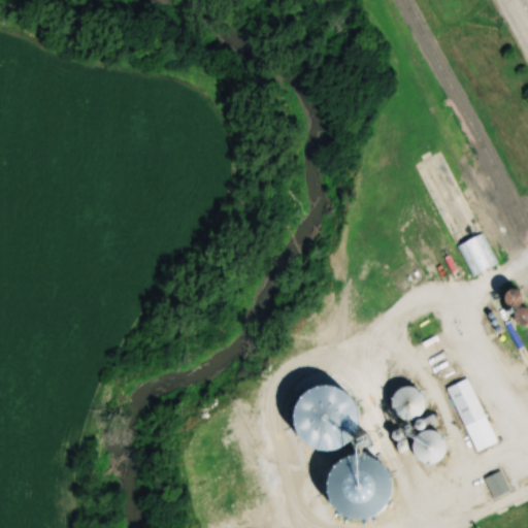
[(452,245),(465,277),(497,265),(484,233),(452,245)]
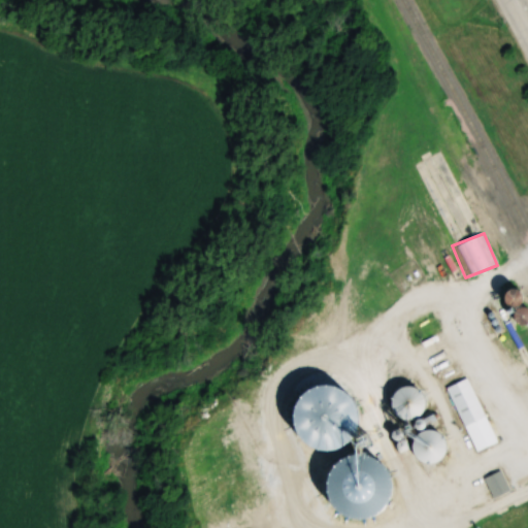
[(500,325),(527,325),(527,309),(500,309),(500,325)]
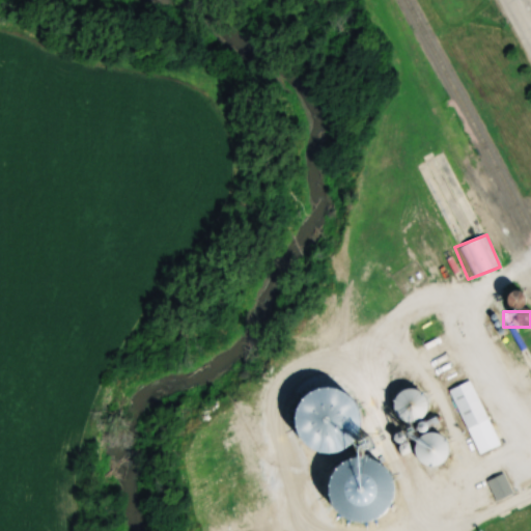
[(476,456),(497,447),(469,381),(448,390),(476,456)]
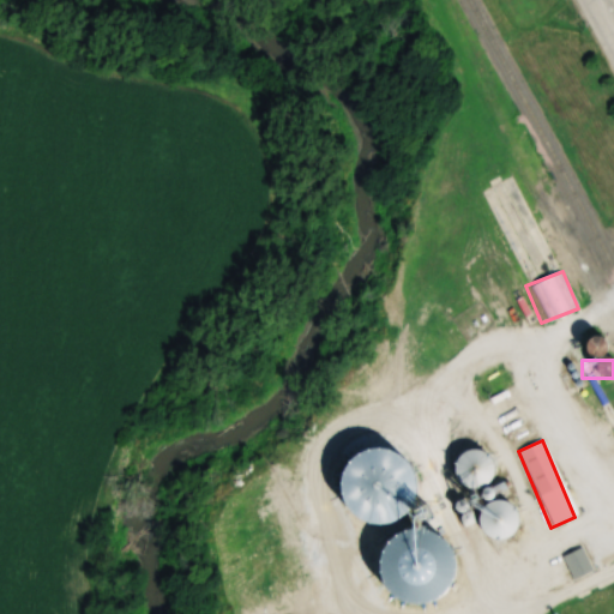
[(452,455),(457,486),(481,482),(476,451),(452,455)]
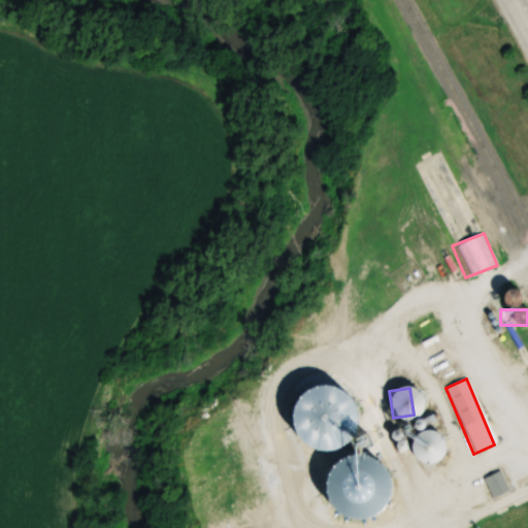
[(345,415),(347,443),(372,442),(370,414),(345,415)]
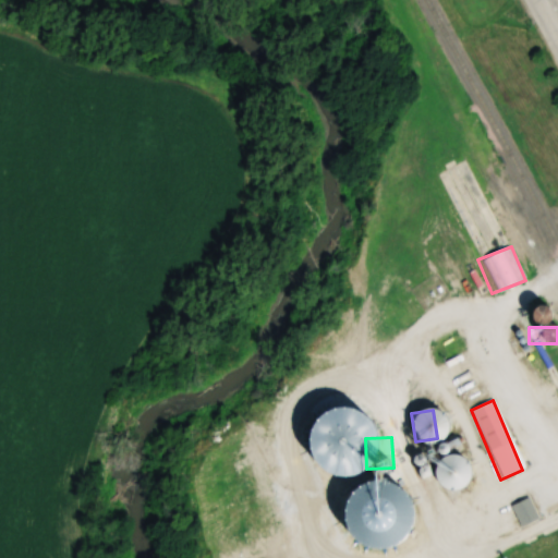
[(450,487),(463,478),(450,461),(437,470),(450,487)]
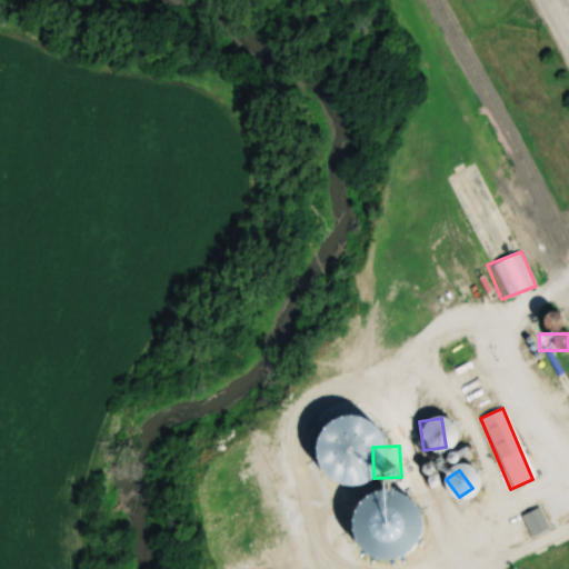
[(422,516),(418,486),(391,490),(396,519),(422,516)]
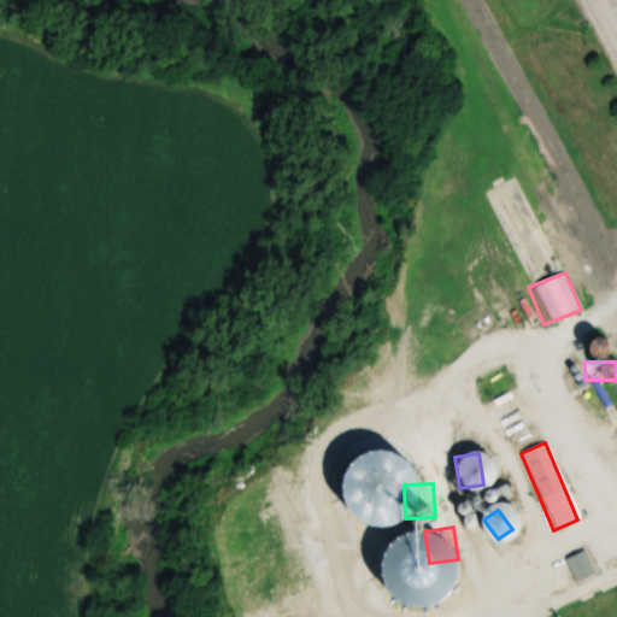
[(575,582),(594,573),(582,550),(563,560),(575,582)]
